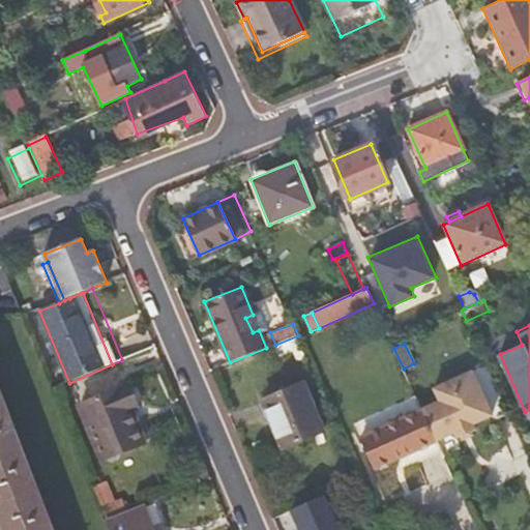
[(421,409),(436,440),(453,432),(457,438),(475,430),(473,423),(493,414),(472,371),(434,388),(440,401),(421,409)]
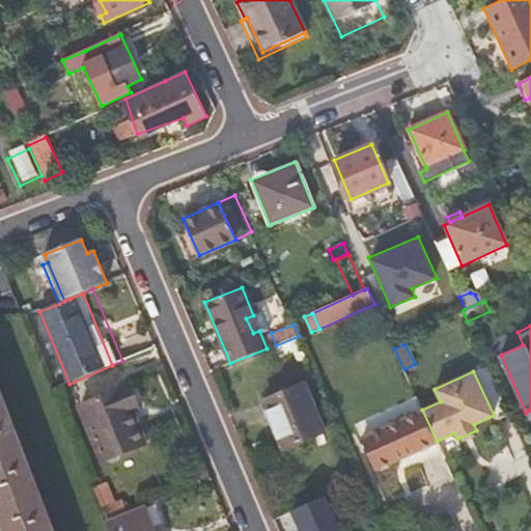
[(138,383),(90,402),(114,457),(155,440),(140,407),(147,404),(138,383)]
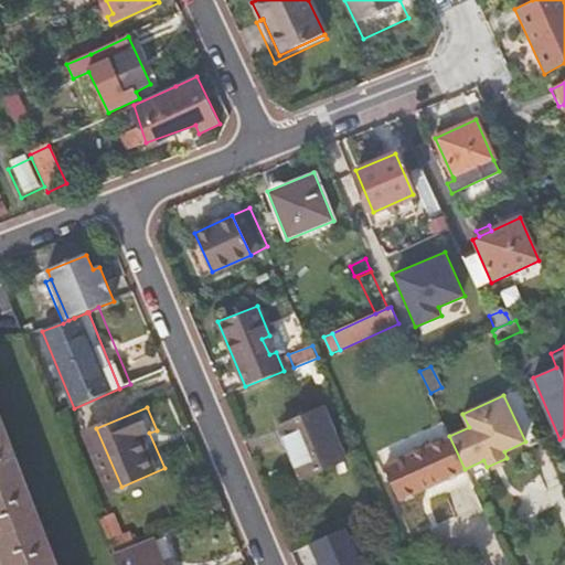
[(323,408),(280,426),(301,477),(344,459),(323,408)]
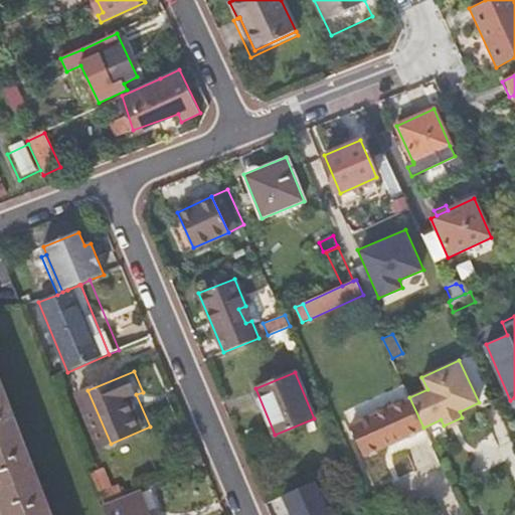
[(50,514),(0,380),(0,503),(4,514),(50,514)]
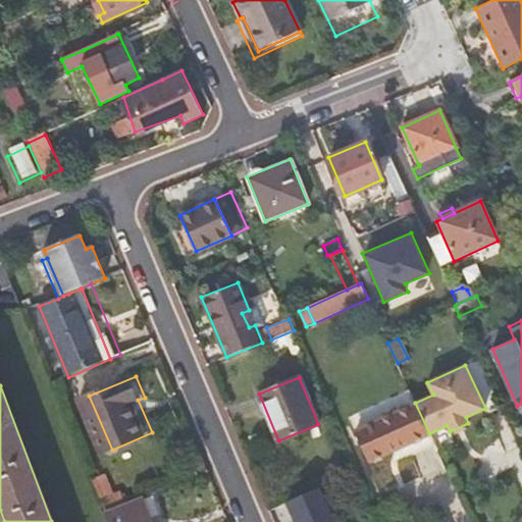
[(429,433),(415,403),(355,430),(369,462),(407,445),(429,433)]
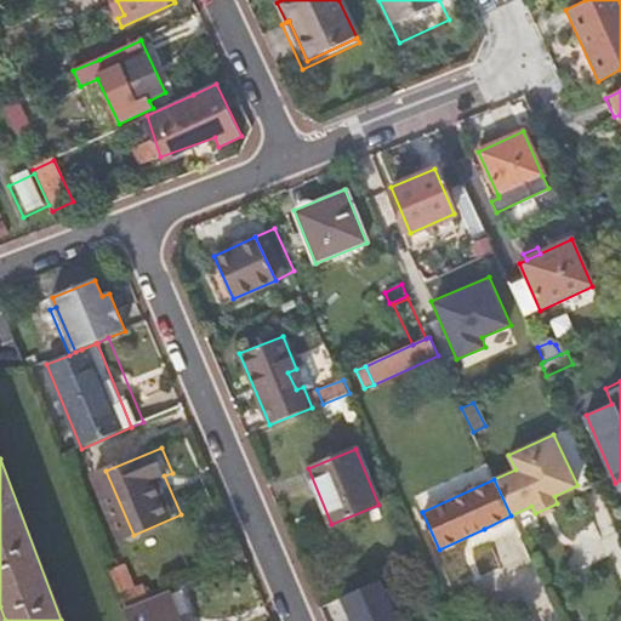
[(490,542),(517,529),(511,516),(484,529),(490,542)]
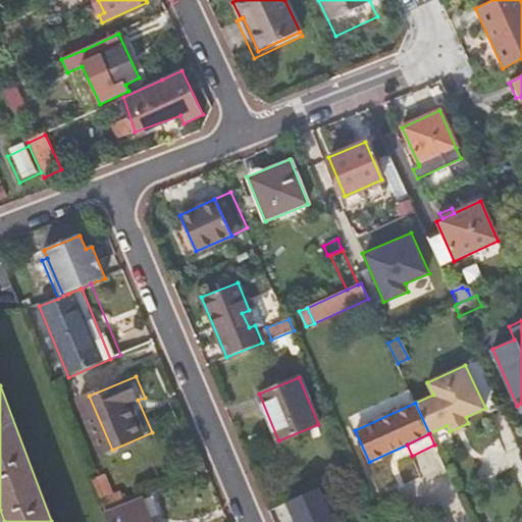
[(92,480),(104,513),(129,503),(127,498),(122,500),(120,492),(111,496),(103,475),(92,480)]
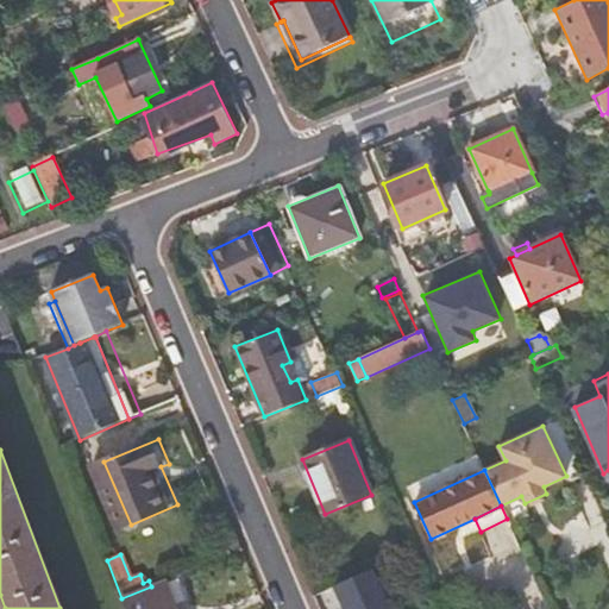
[(395,608),(377,564),(333,583),(343,608),(395,608)]
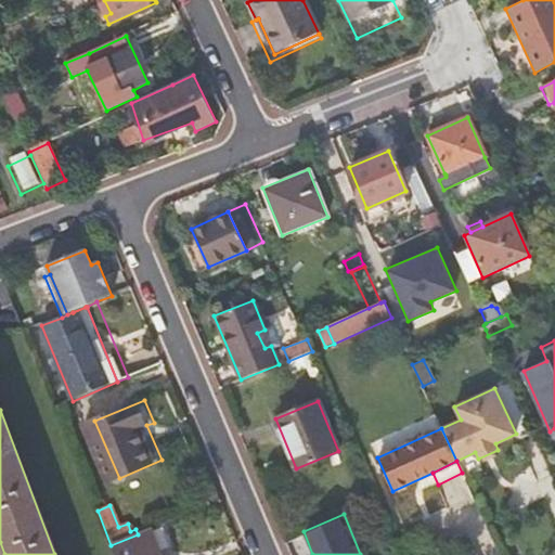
[(111,545),(114,554),(159,554),(150,529),(138,534),(111,545)]
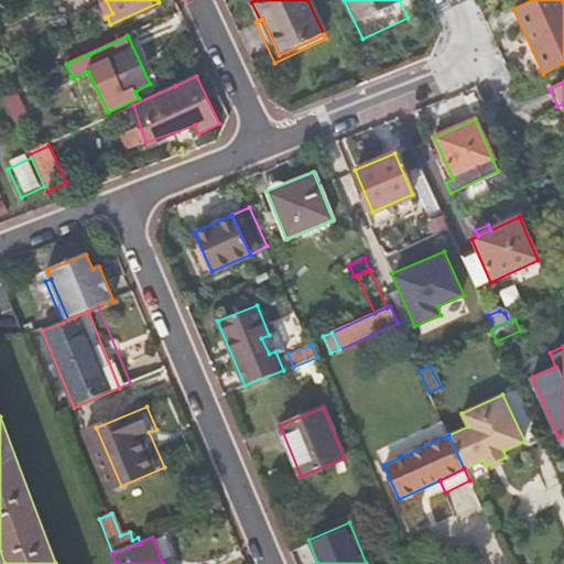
All buildings are outlined.
